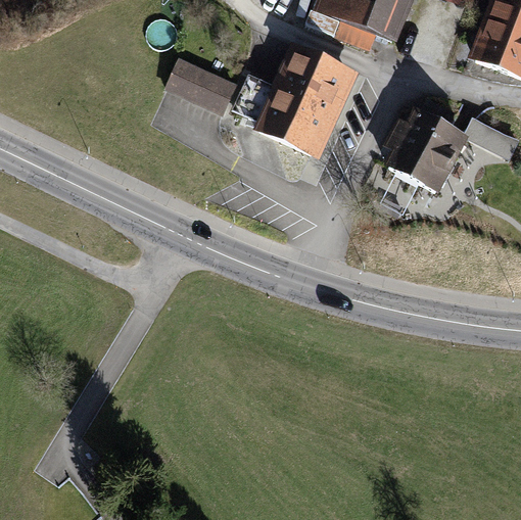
[(317,0),(313,10),(340,19),(333,39),(367,51),(373,34),(396,43),(412,0),(317,0)]
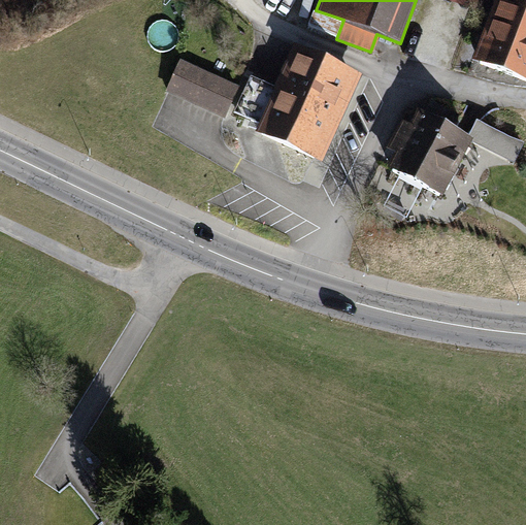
[(447,0),(475,10),(479,0),(447,0)]
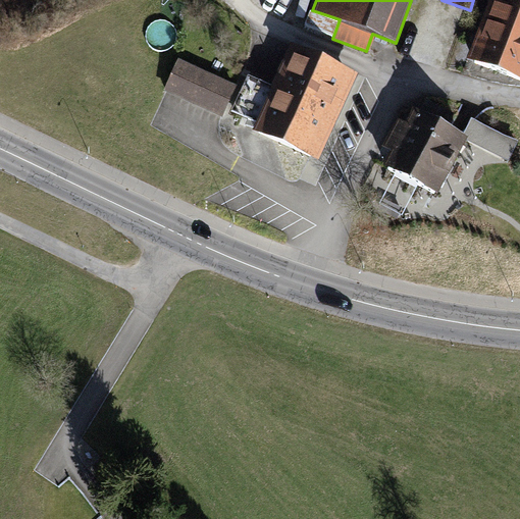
[(491,0),(470,57),(519,75),(519,0),(491,0)]
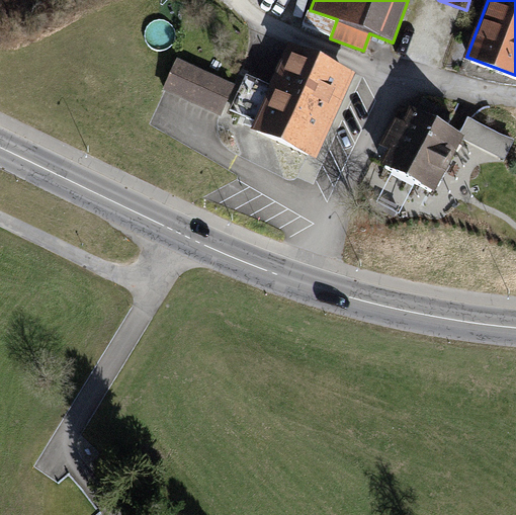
[(285,49),(251,127),(316,156),(350,77),(285,49)]
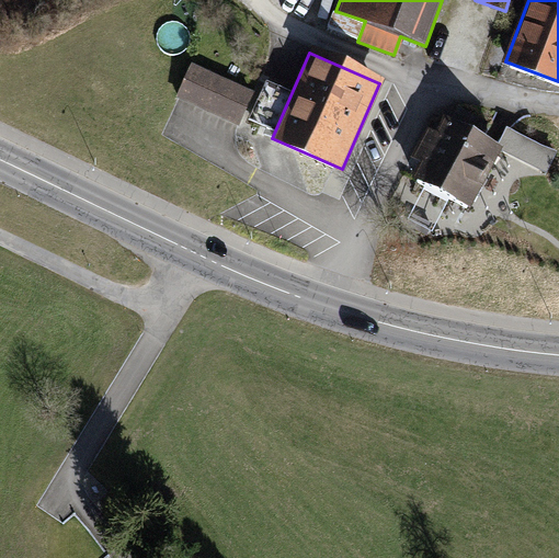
[(192,65),(178,95),(236,122),(250,92),(192,65)]
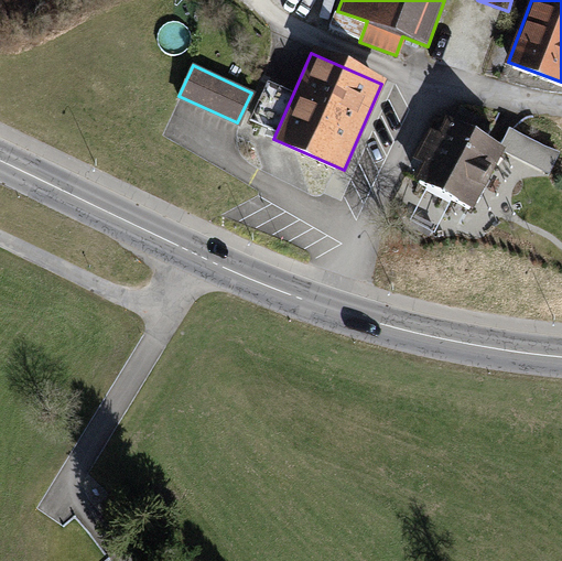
[(460,106),(452,120),(497,146),(501,137),(490,131),(494,125),(460,106)]
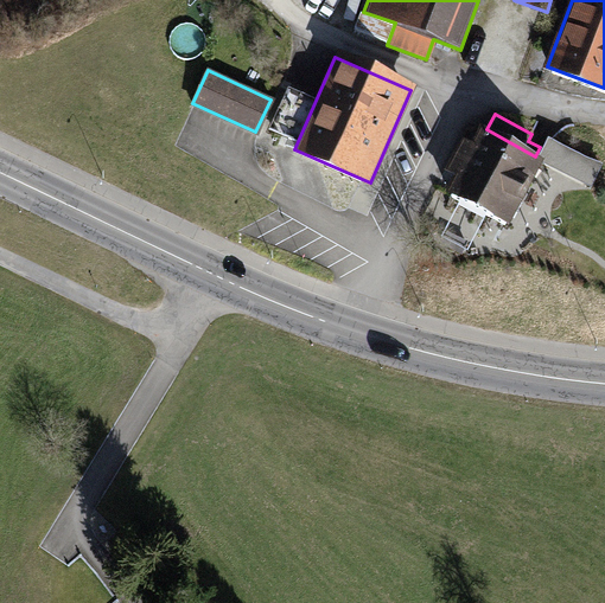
[(540,164),(475,130),(441,196),(507,228),(540,164)]
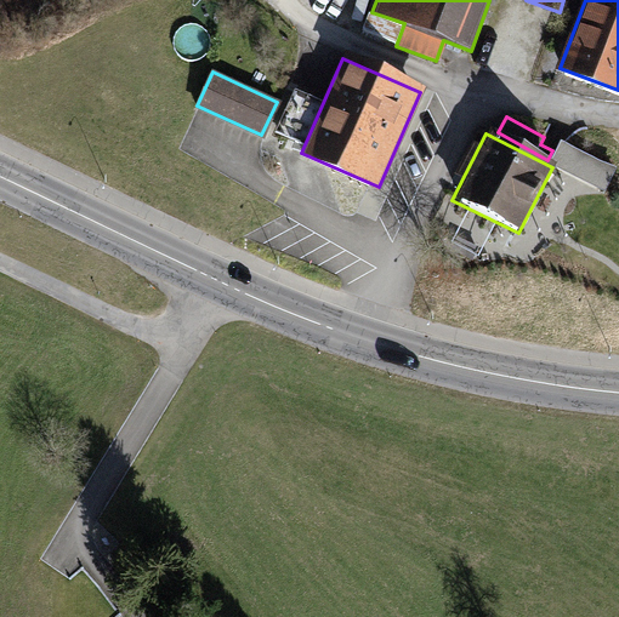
[(549,165),(608,192),(618,166),(618,165),(561,140),(549,165)]
